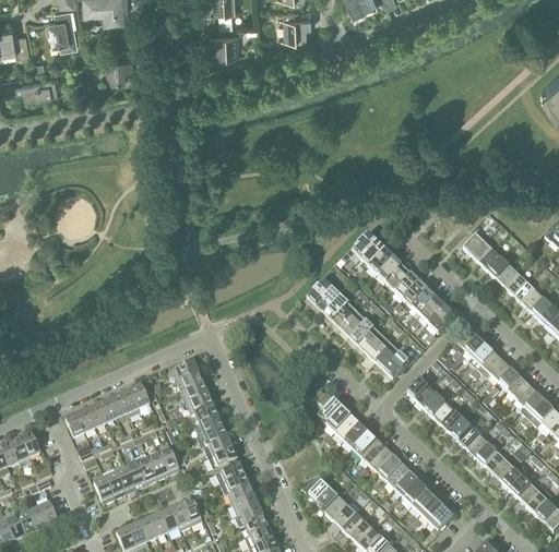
[(83,0),(83,13),(103,12),(104,22),(123,22),(123,1),(127,1),(127,0),(83,0)]
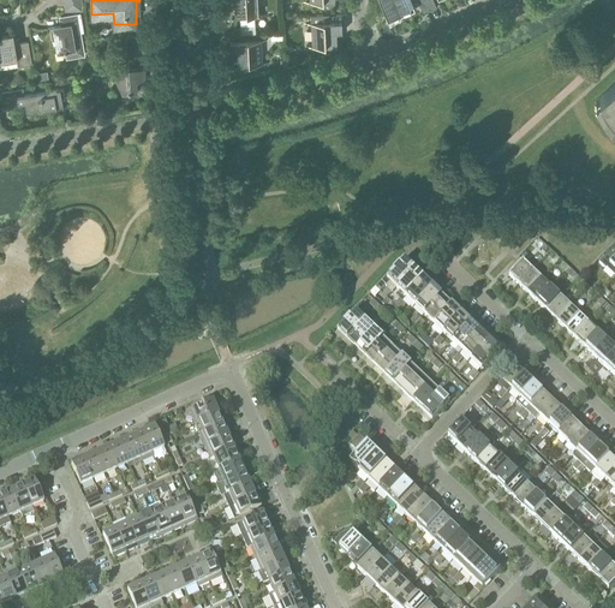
[(234,0),(236,11),(261,9),(260,0),(234,0)]
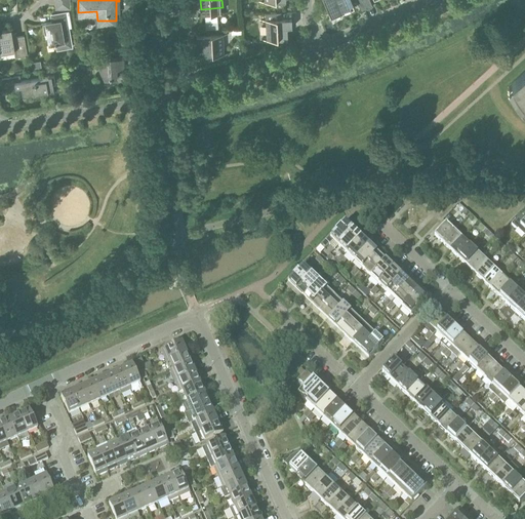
[(326,0),(330,10),(342,6),(340,0),(326,0)]
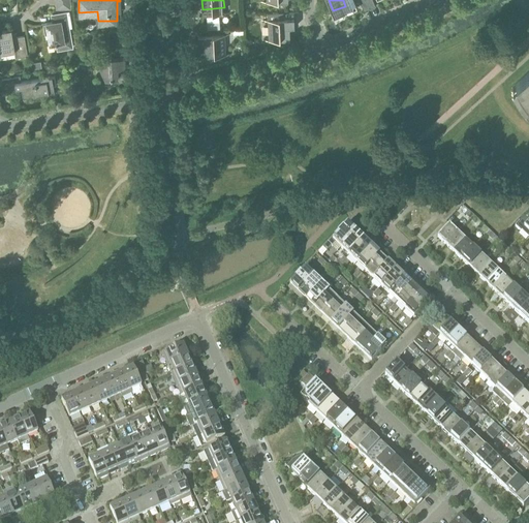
[(72,21),(69,6),(56,9),(57,16),(43,19),(44,29),(49,28),(50,38),(56,37),(56,38),(57,38),(58,44),(72,41),(68,22),(72,21)]
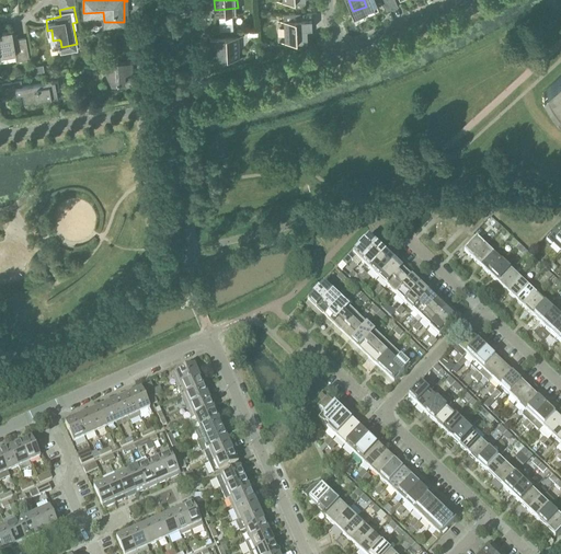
[(312,23),(311,14),(284,15),(285,36),(308,35),(307,23),(312,23)]
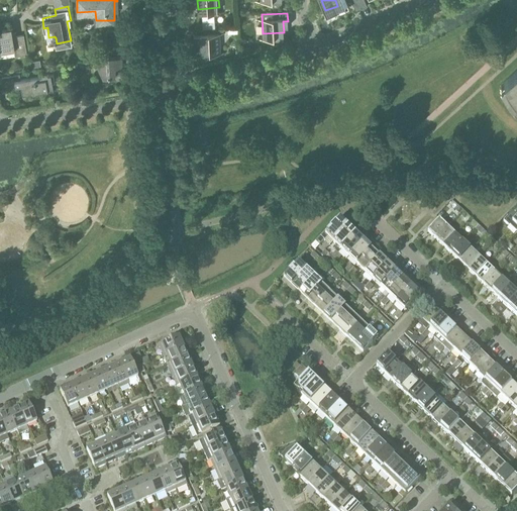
[(16,26),(11,27),(11,23),(2,24),(3,28),(0,28),(0,46),(14,44),(15,50),(27,48),(23,29),(16,30),(16,26)]
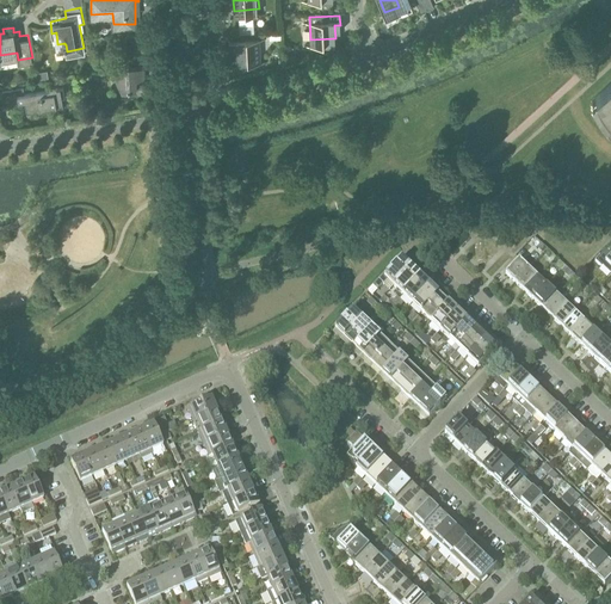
[(260,34),(229,35),(229,45),(235,44),(236,57),(261,56),(260,34)]
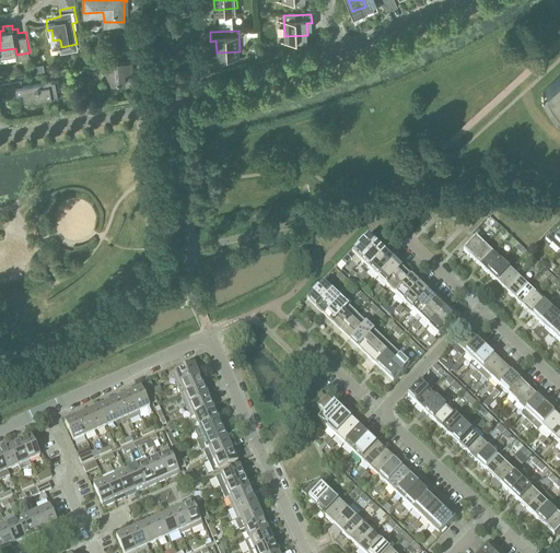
[(132,73),(131,56),(111,54),(105,62),(112,78),(132,73)]
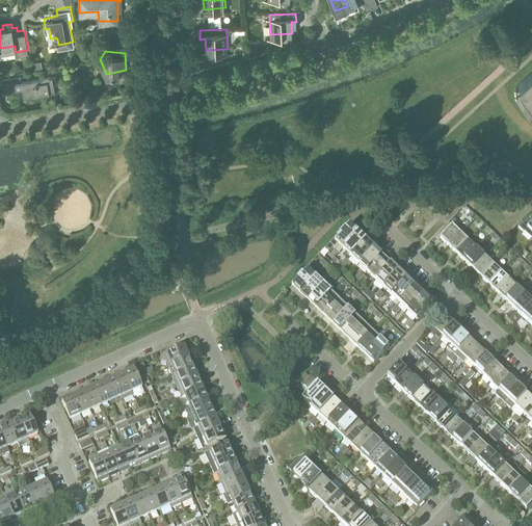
[(531,66),(514,82),(517,88),(524,98),(530,104),(531,106),(531,66)]
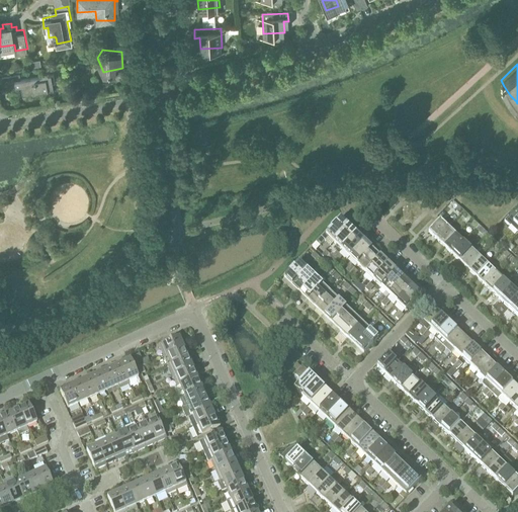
[(2,72),(4,83),(21,80),(22,89),(54,83),(53,78),(55,77),(54,68),(48,69),(48,68),(46,67),(45,67),(42,67),(41,69),(41,71),(20,74),(19,69),(2,72)]
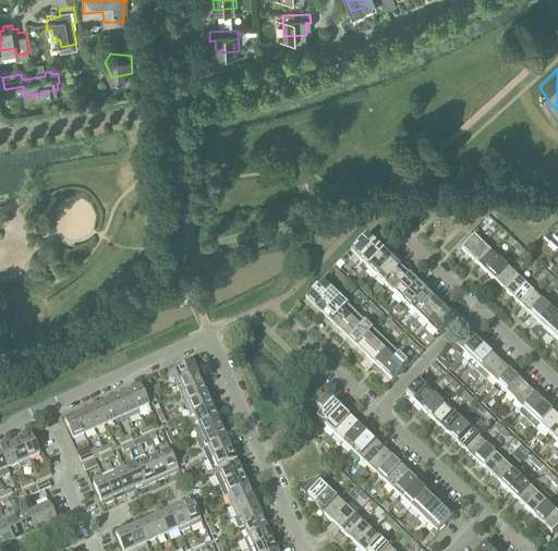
[(557,243),(557,216),(543,232),(549,237),(550,237),(557,244),(557,243)]
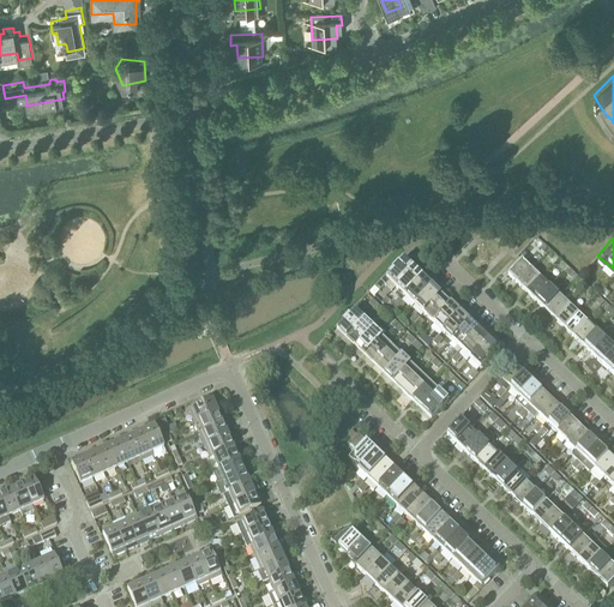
[(389,274),(396,281),(415,260),(411,257),(409,258),(403,253),(389,269),(387,268),(374,281),(378,283),(384,277),(385,278),(389,274)]
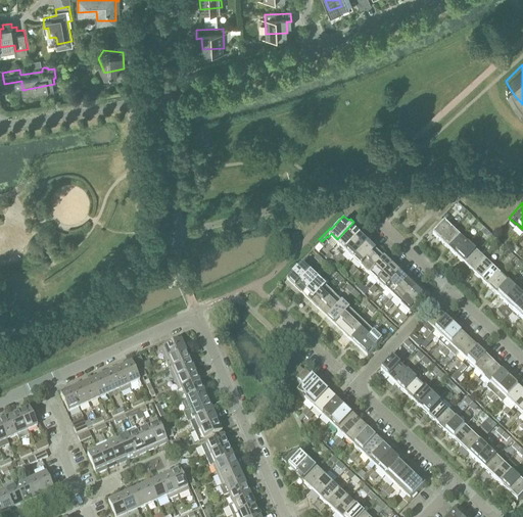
[(432,229),(440,236),(453,224),(444,217),(432,229)]
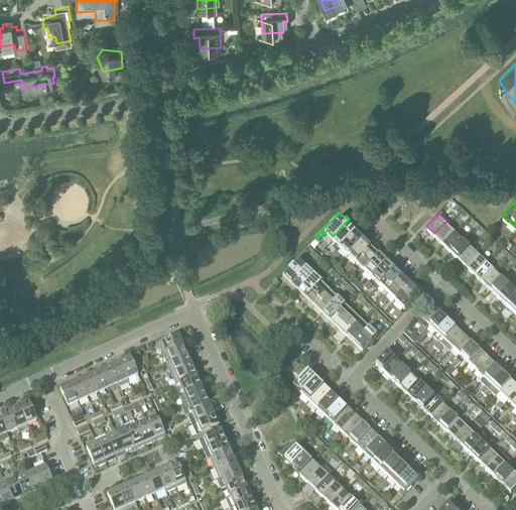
[(353,222),(349,219),(333,236),(341,243),(355,228),(351,224),(353,222)]
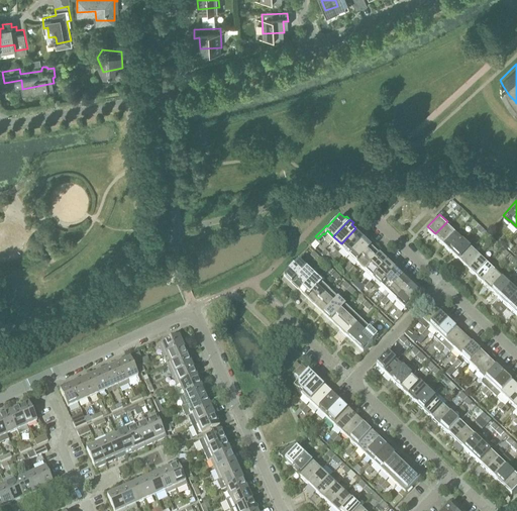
[(455,229),(447,221),(435,233),(443,241),(455,229)]
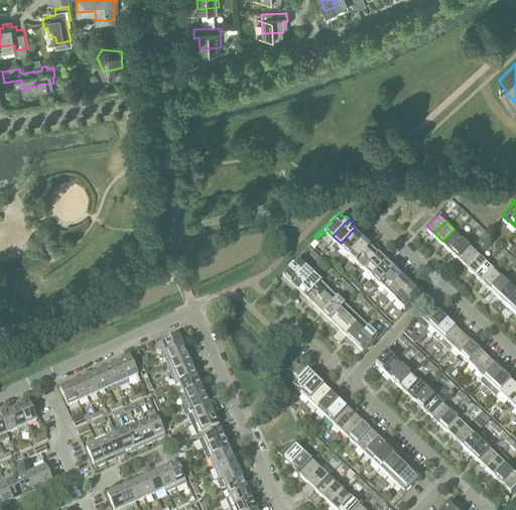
[(359,232),(355,228),(341,243),(348,251),(364,234),(361,230),(359,232)]
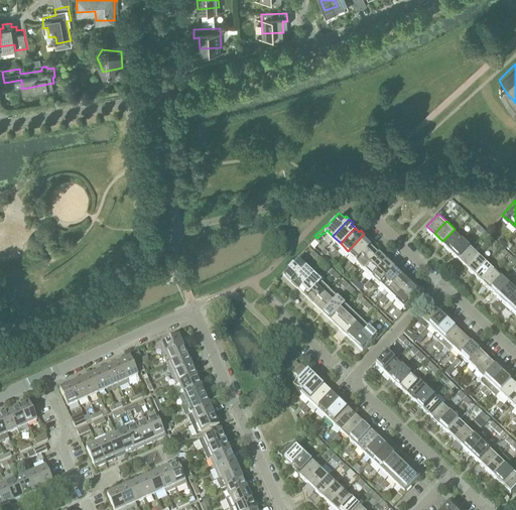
[(462,236),(455,229),(442,241),(450,248),(462,236)]
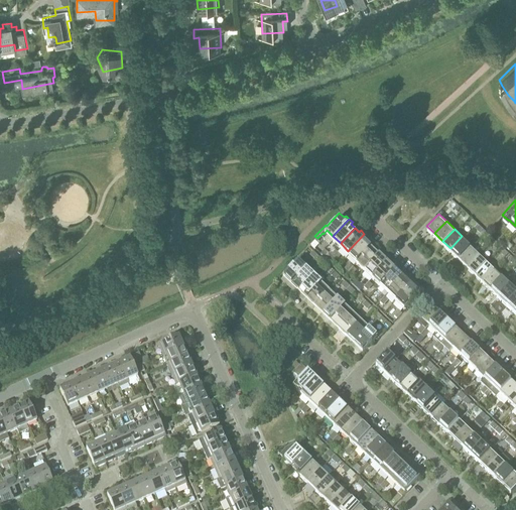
[(498,235),(504,240),(507,237),(502,232),(498,235)]
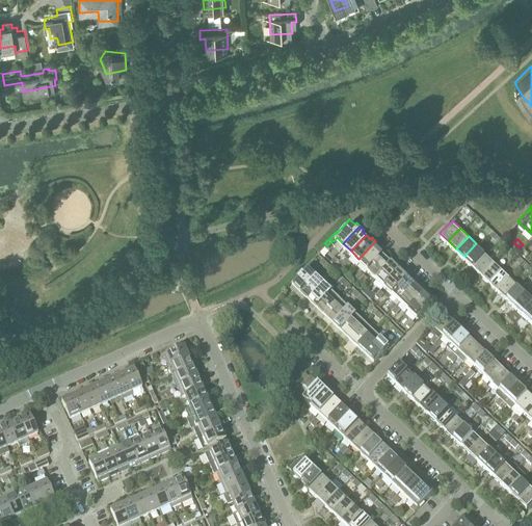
[(476,244),(476,243),(464,256),(473,264),(484,252),(488,247),(480,240),(476,244)]
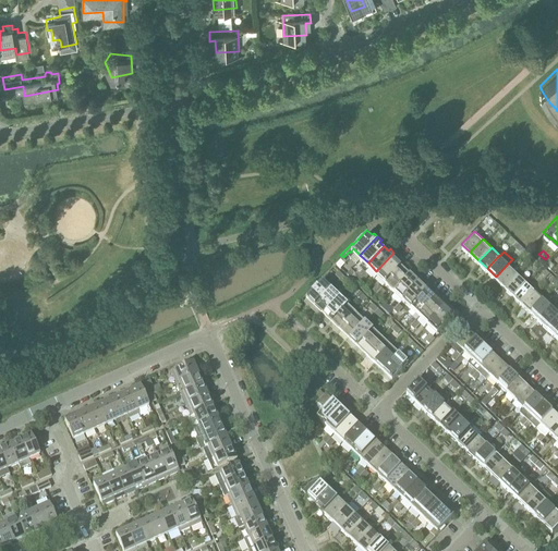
[(376,271),(385,279),(401,262),(397,258),(398,256),(393,253),(376,271)]
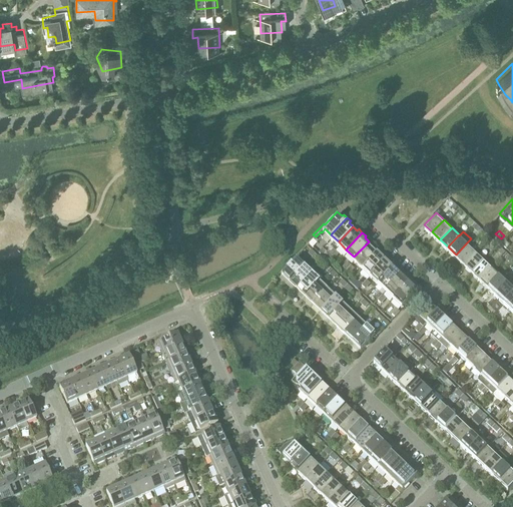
[(509,240),(504,235),(501,238),(506,243),(509,240)]
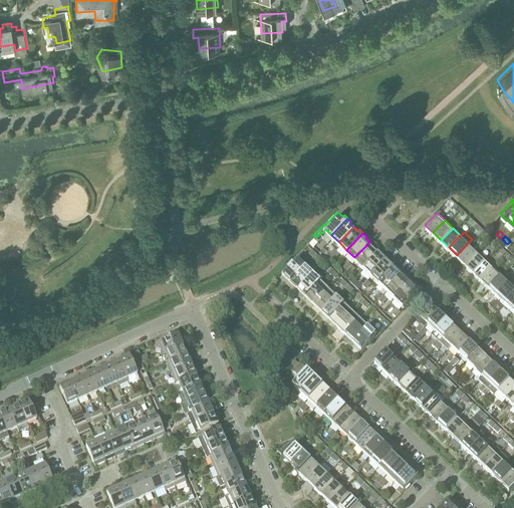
[(373,246),(369,242),(354,257),(362,265),(379,248),(375,244),(373,246)]
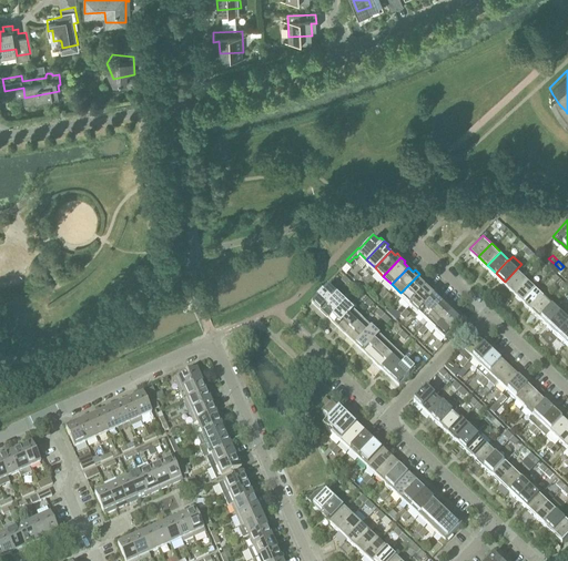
[(367,268),(362,274),(365,277),(371,272),(367,268)]
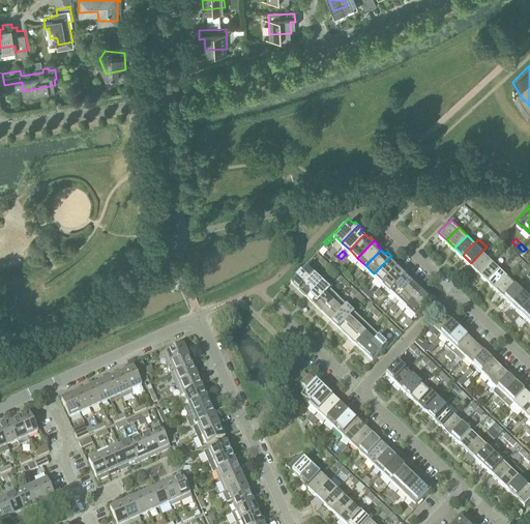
[(476,267),(479,270),(481,267),(491,258),(482,251),(471,263),(476,267)]
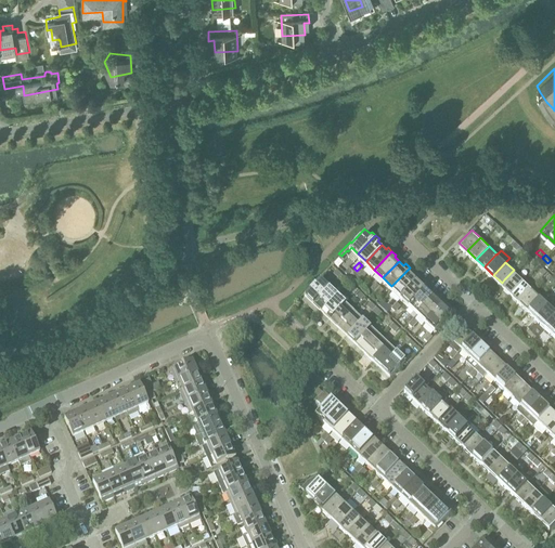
[(366,269),(362,265),(357,271),(361,275),(366,269)]
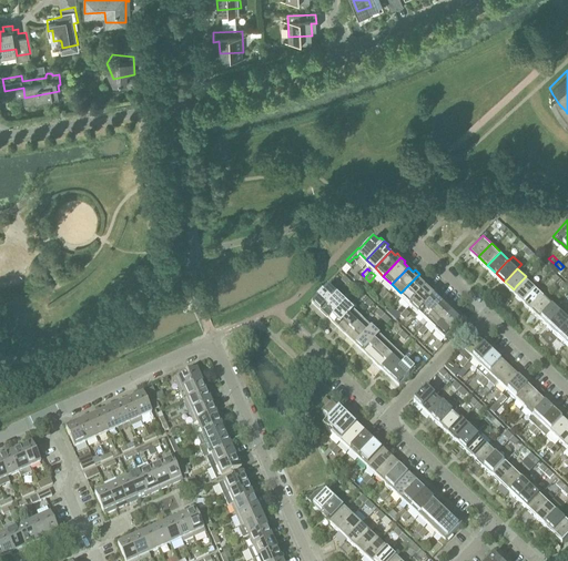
[(529,273),(526,276),(516,286),(514,289),(521,297),(533,286),(537,282),(529,273)]
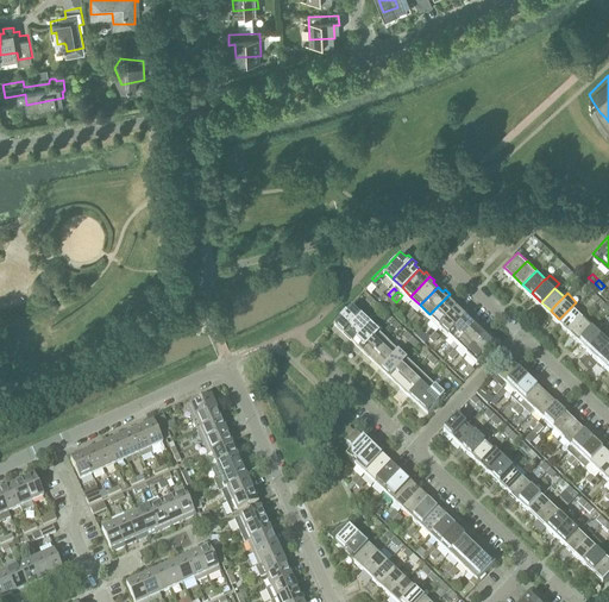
[(453,298),(450,294),(429,314),(439,323),(456,305),(451,300),(453,298)]
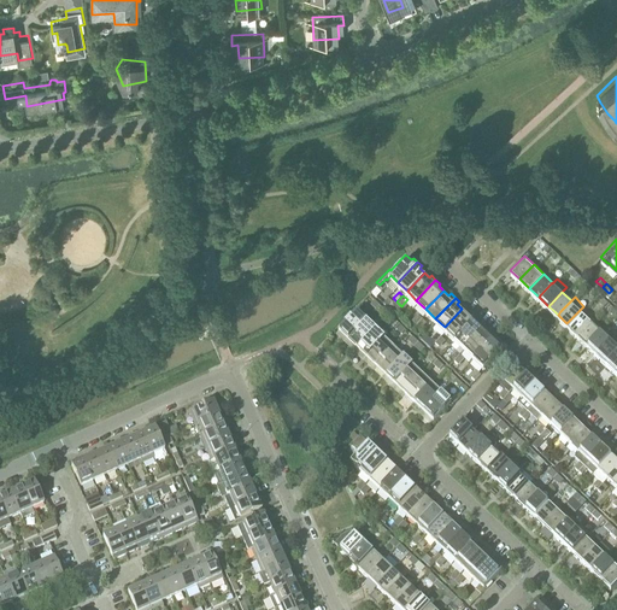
[(365,316),(362,311),(356,306),(339,324),(348,334),(365,316)]
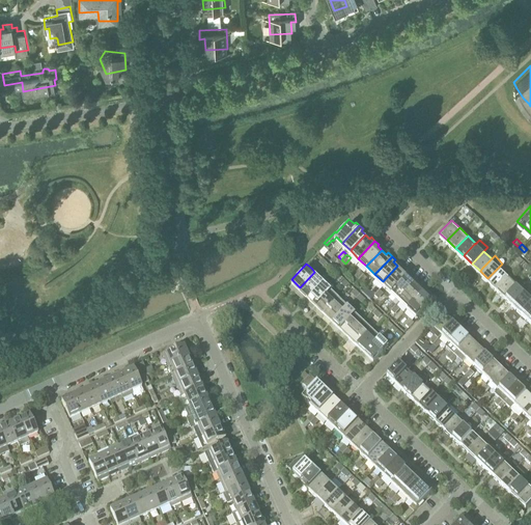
[(487,278),(496,286),(510,271),(502,264),(498,268),(487,278)]
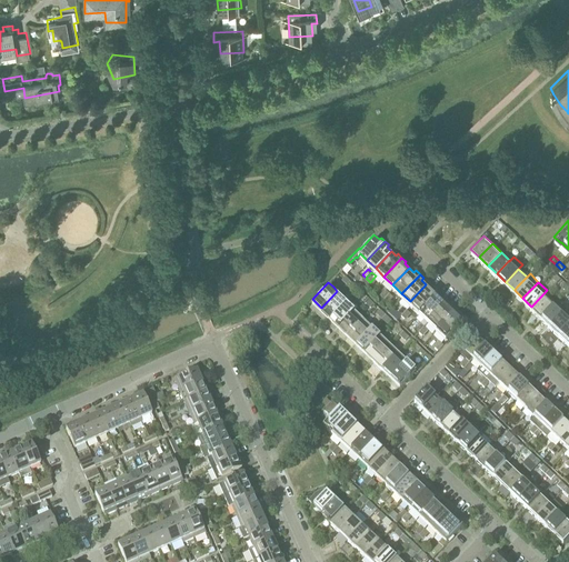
[(426,284),(410,301),(419,310),(437,291),(432,287),(431,289),(426,284)]
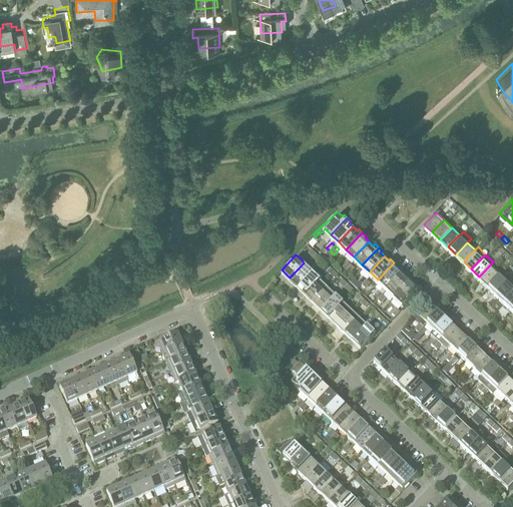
[(501,270),(493,262),(479,277),(487,284),(501,270)]
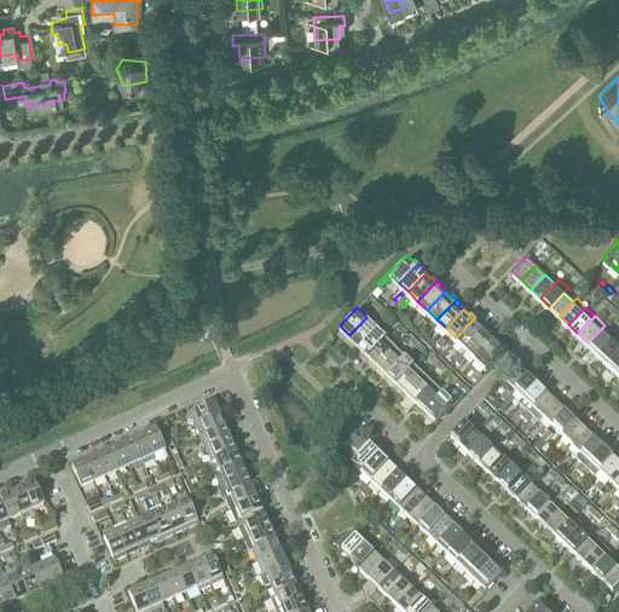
[(376,325),(366,317),(350,335),(358,344),(376,325)]
